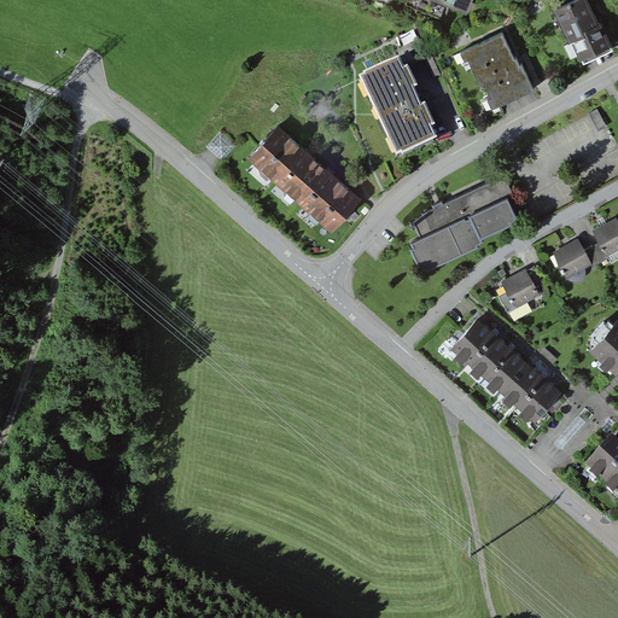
[(467,0),(431,0),(462,13),(467,0)]
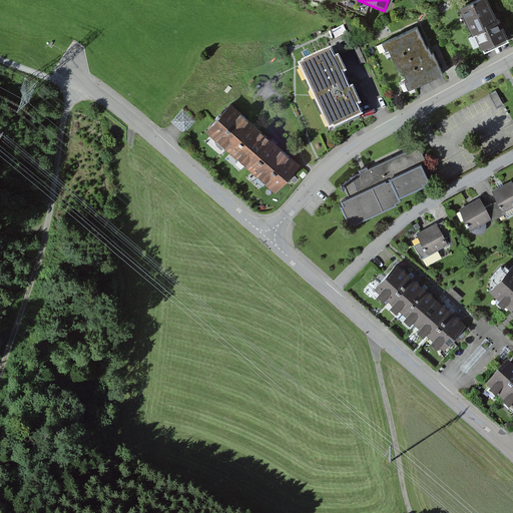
[(495,21),(486,0),(476,0),(460,7),(480,50),(510,37),(502,18),(495,21)]
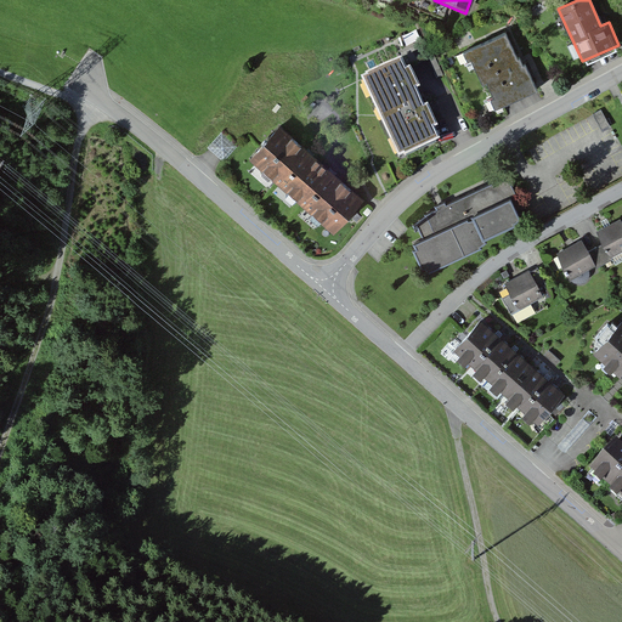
[(463,52),(464,55),(463,55),(465,61),(467,61),(468,63),(473,61),(484,85),(488,83),(495,99),(491,101),(493,108),(538,89),(526,62),(524,63),(520,56),(519,57),(507,33),(463,52)]
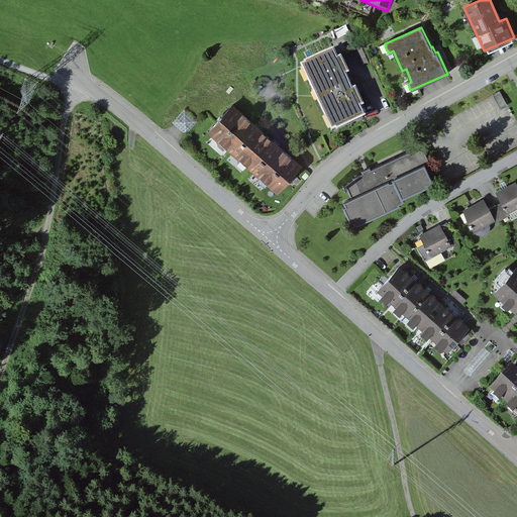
[(354,88),(347,75),(350,74),(342,56),(339,57),(335,47),(306,62),(306,63),(301,65),(332,131),(337,129),(337,130),(368,116),(363,107),(366,106),(356,87),(354,88)]
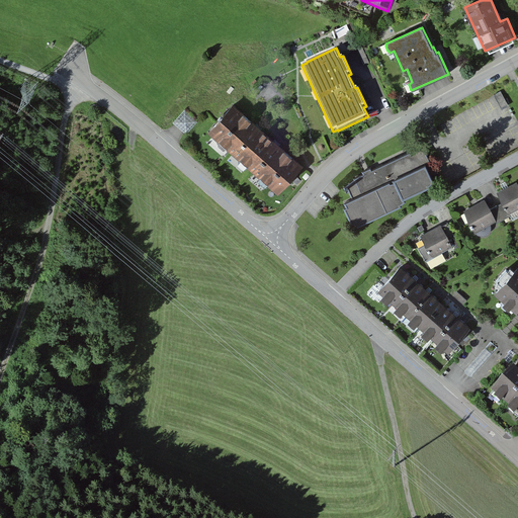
[(494,95),(501,108),(508,104),(501,91),(494,95)]
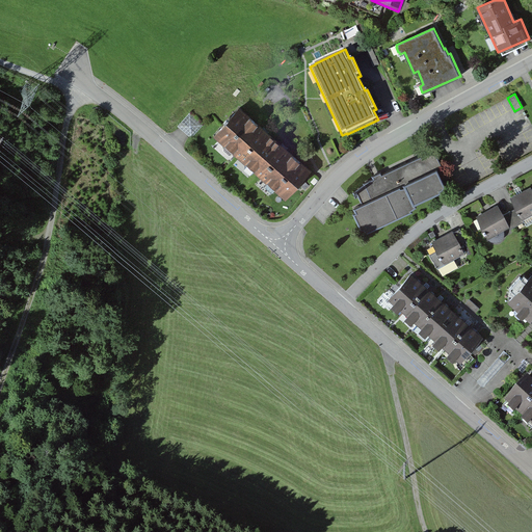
[(213,134),(286,197),(310,170),(238,106),(213,134)]
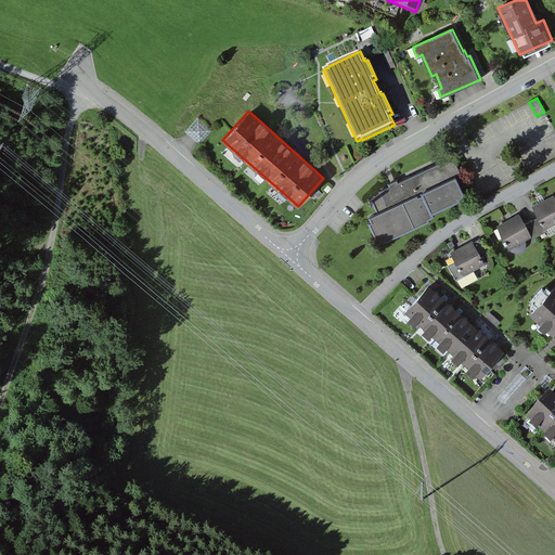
[(185,130),(199,142),(213,128),(198,116),(185,130)]
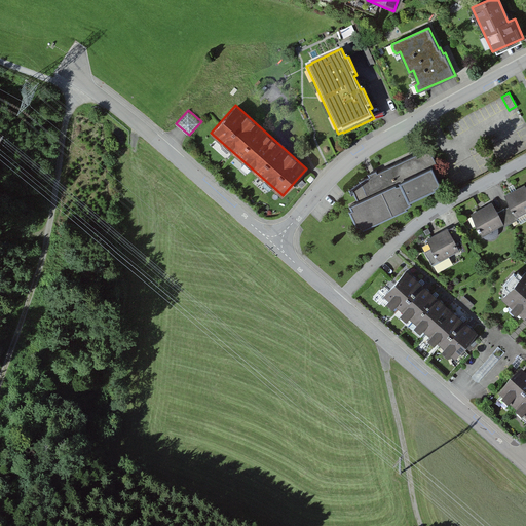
[(423,151),(377,173),(376,170),(372,172),(366,175),(368,177),(358,182),(359,183),(351,189),(353,193),(358,200),(348,204),(350,209),(347,210),(358,231),(407,209),(407,208),(411,203),(410,200),(436,188),(436,187),(440,183),(436,175),(433,168),(437,164),(430,151),(423,152),(423,151)]
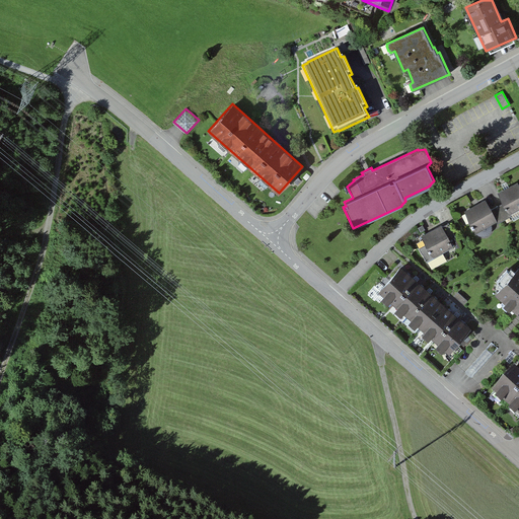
[(518,208),(518,183),(518,181),(498,192),(504,202),(510,213),(518,208)]
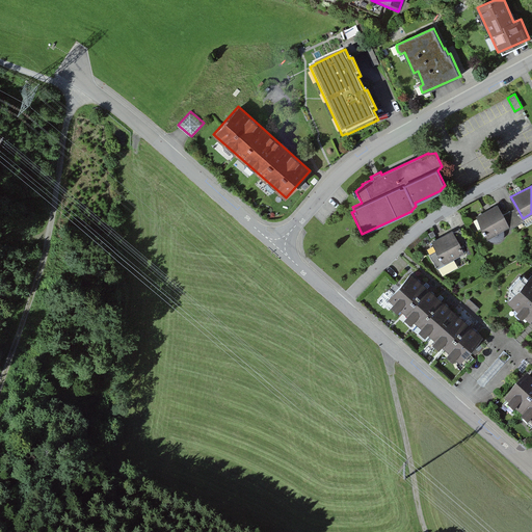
[(476,215),(488,237),(509,225),(503,214),(498,204),(476,215)]
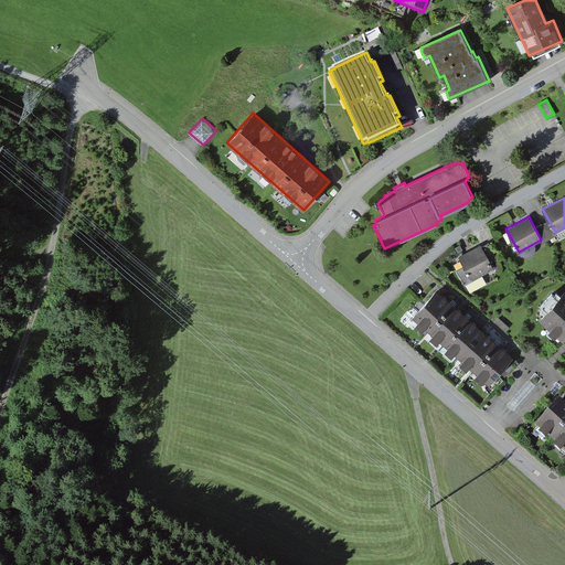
[(548,220),(534,227),(541,240),(542,242),(556,234),(555,232),(548,220)]
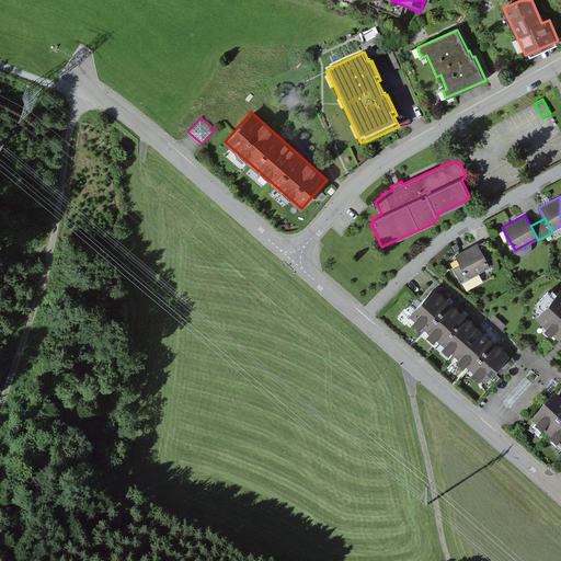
[(485,239),(478,243),(487,259),(493,254),(485,239)]
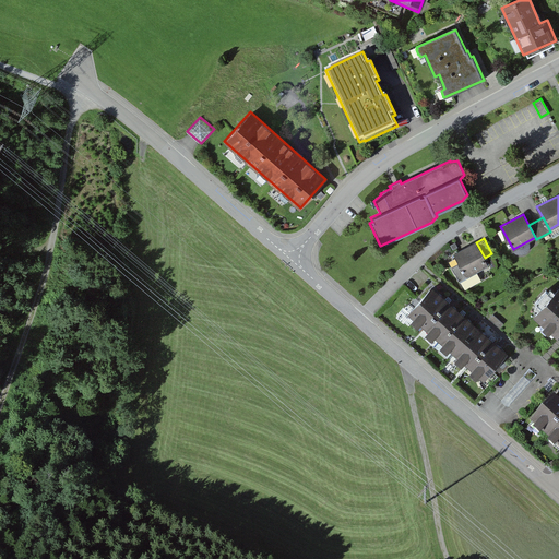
[(452,265),(460,281),(488,264),(485,258),(476,242),(476,241),(455,253),(460,262),(452,265)]
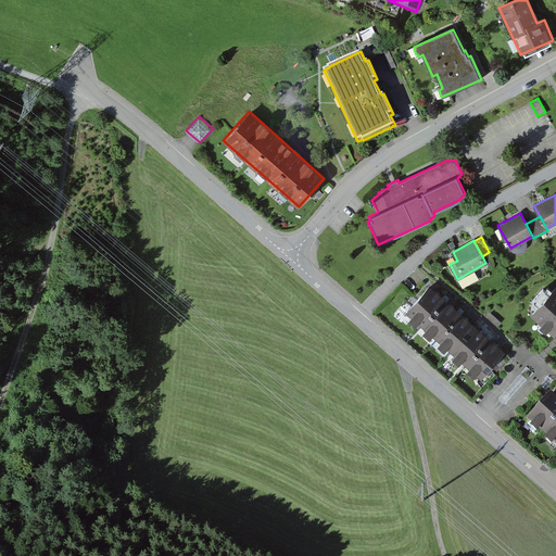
[(420,324),(445,295),(430,282),(405,310),(420,324)]
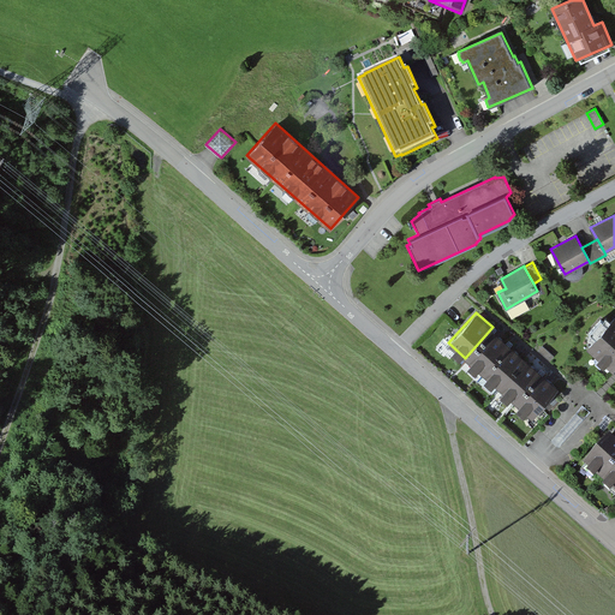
[(614,316),(611,321),(607,316),(603,320),(602,318),(589,333),(591,334),(587,338),(592,341),(586,347),(614,372),(614,316)]
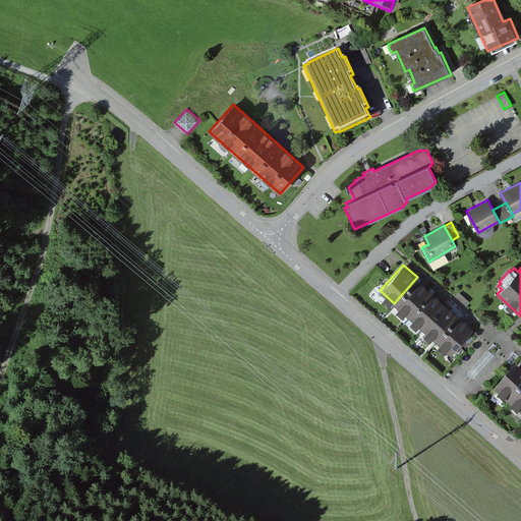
[(408,315),(431,290),(417,277),(394,303),(408,315)]
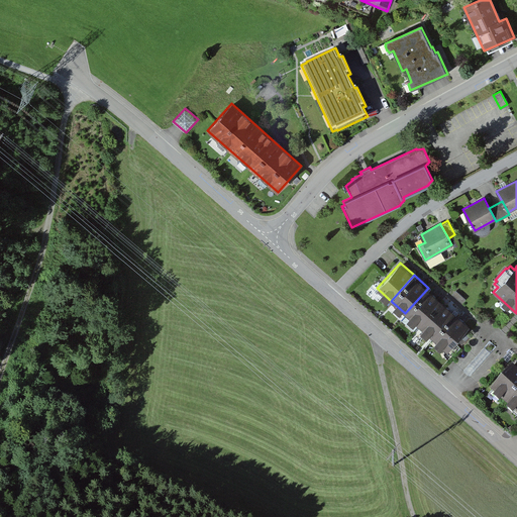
[(419,325),(442,300),(428,288),(405,313),(419,325)]
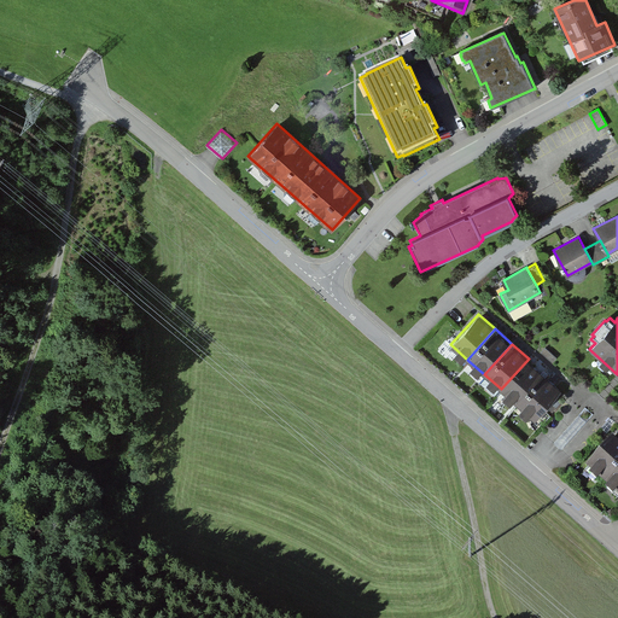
[(542,354),(553,363),(557,359),(546,349),(542,354)]
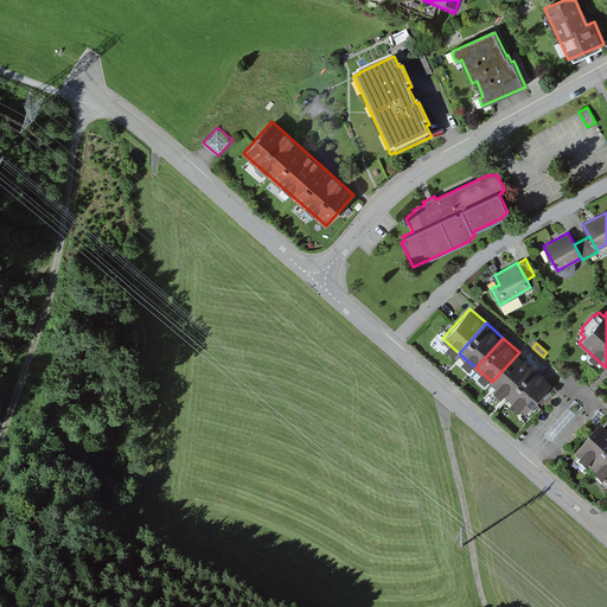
[(509,397),(535,366),(519,352),(492,382),(509,397)]
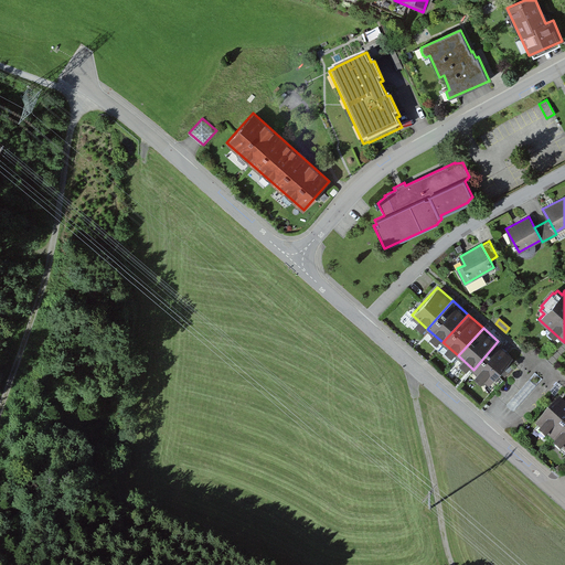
[(489,383),(513,355),(498,341),(473,370),(489,383)]
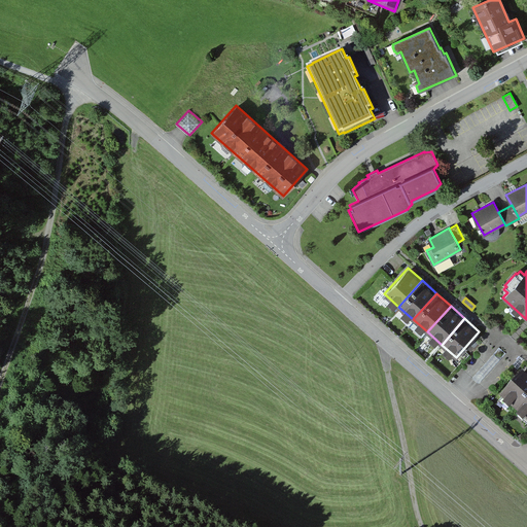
[(494,353),(472,377),(476,380),(479,383),(500,358),(494,353)]
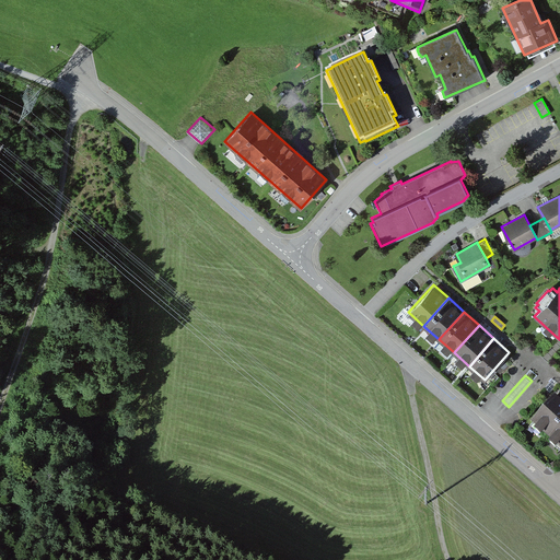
[(559,445),(559,397),(556,394),(532,420),(559,445)]
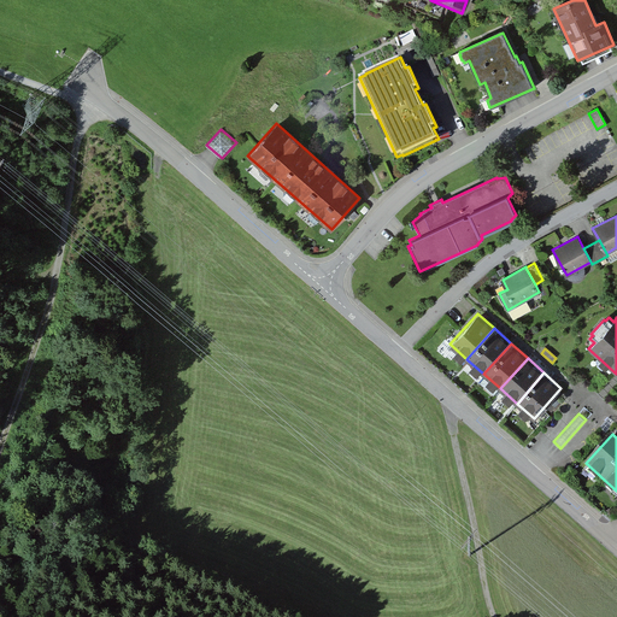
All buildings are outlined.
